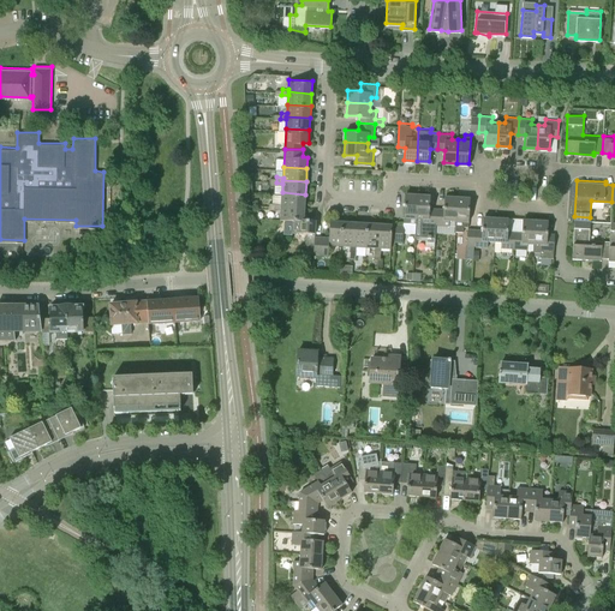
[(281,205),(305,207),(305,195),(282,192),(281,202),(281,205)]
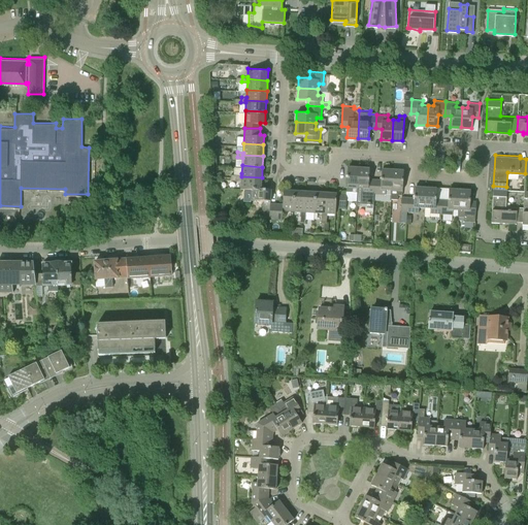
[(352,186),(358,186),(359,166),(348,165),(347,190),(352,191),(352,186)]
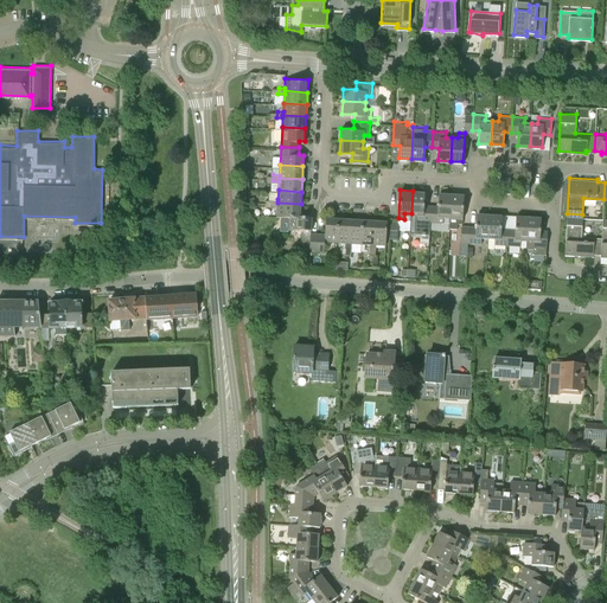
[(417,219),(430,220),(432,204),(425,204),(425,191),(413,191),(411,213),(417,215),(417,219)]
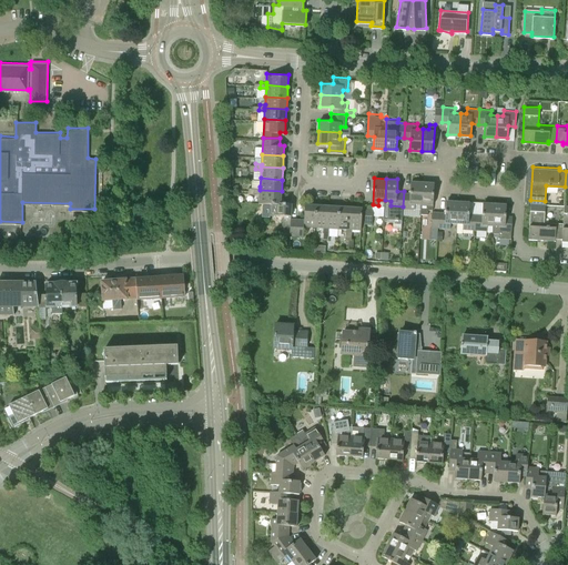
[(415,202),(422,202),(423,181),(411,180),(411,192),(404,191),(403,207),(415,207),(415,202)]
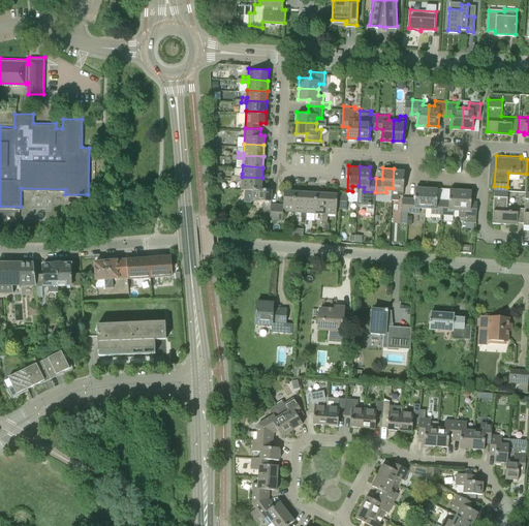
[(394,168),(393,188),(393,198),(398,198),(398,193),(403,193),(404,168),(394,168)]
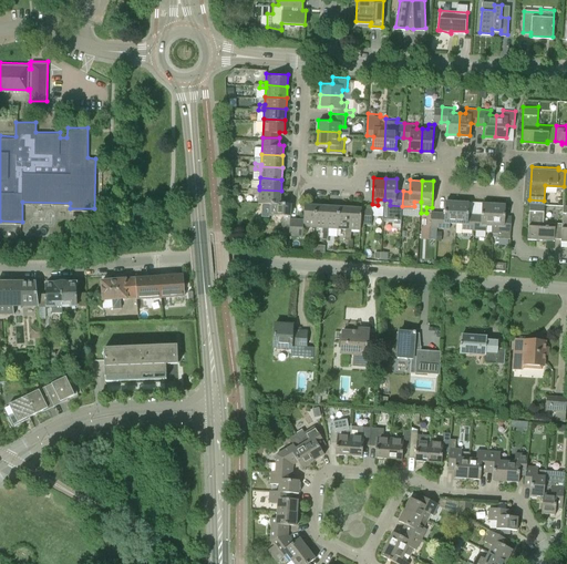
[(280,202),(280,201),(281,191),(259,190),(259,186),(254,186),(254,192),(259,192),(259,201),(270,202),(270,201),(280,202)]
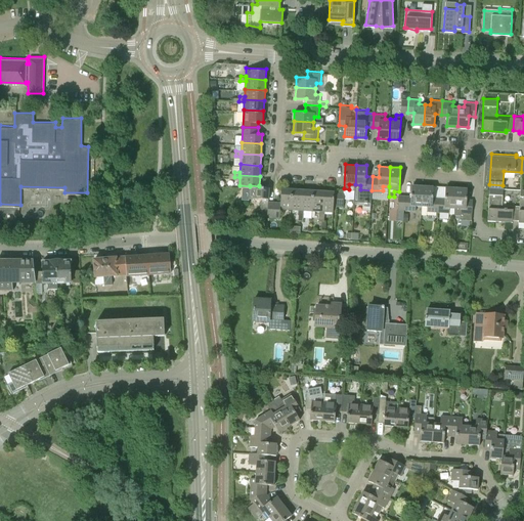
[(416,204),(422,205),(423,184),(411,184),(411,194),(405,194),(404,208),(416,209),(416,204)]
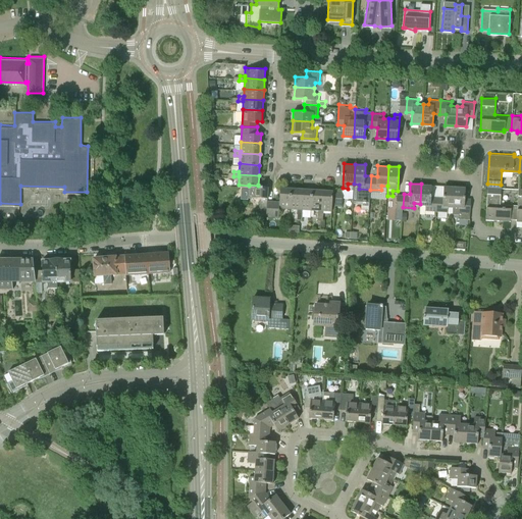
[(425,209),(436,209),(437,196),(431,195),(431,185),(421,184),(420,204),(425,204),(425,209)]
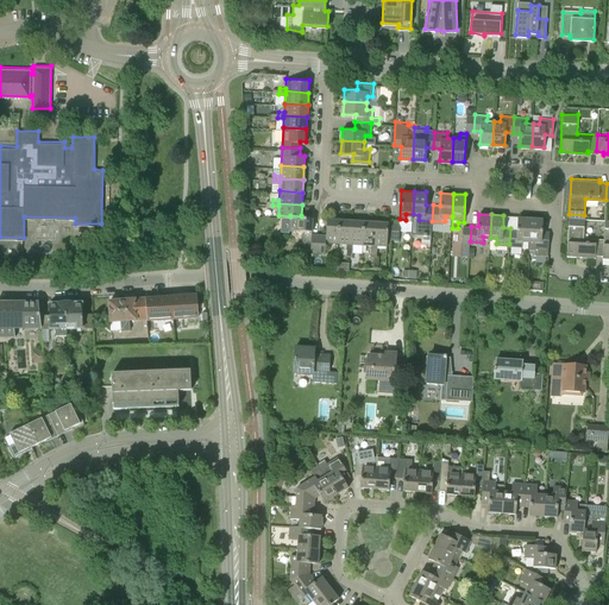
[(595,253),(602,254),(603,238),(583,237),(584,215),(569,214),(566,254),(595,256),(595,253)]
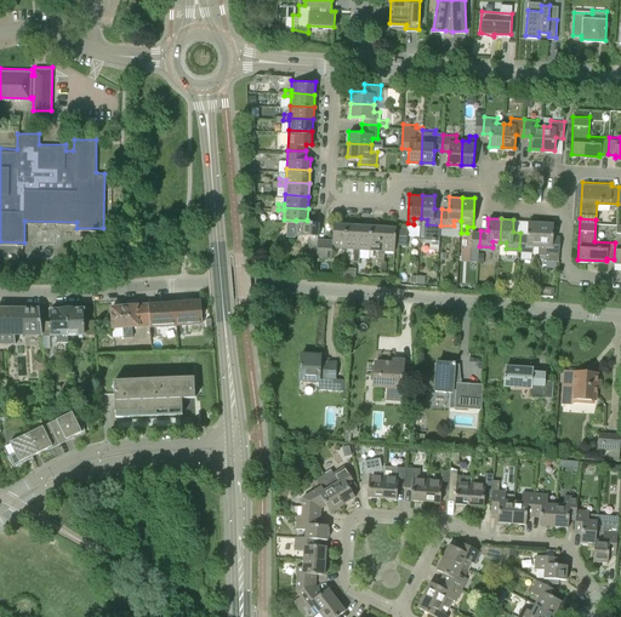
[(296,220),(296,221),(295,233),(311,234),(318,234),(319,234),(319,221),(307,220),(307,221),(296,220)]
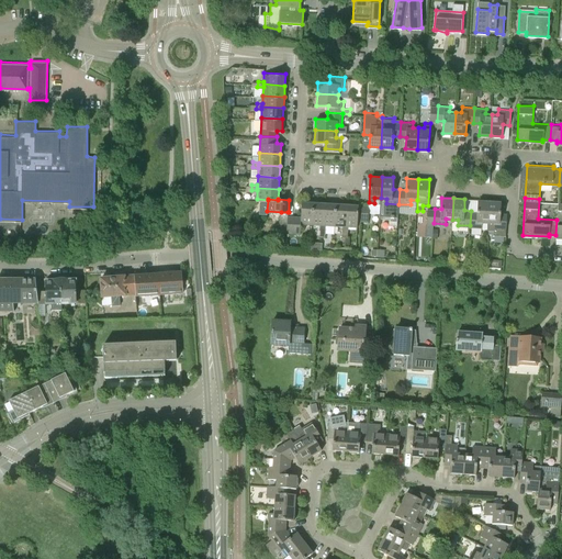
[(482,221),(489,222),(490,200),(478,199),(478,211),(471,211),(470,225),(482,226),(482,221)]
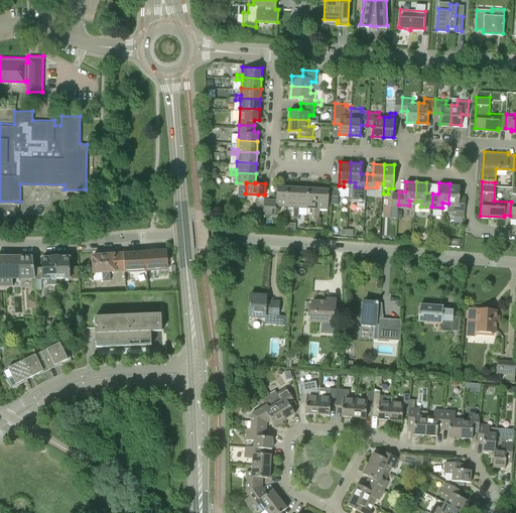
[(465,215),(465,209),(466,196),(460,195),(461,184),(449,183),(448,204),(454,204),(454,215),(465,215)]
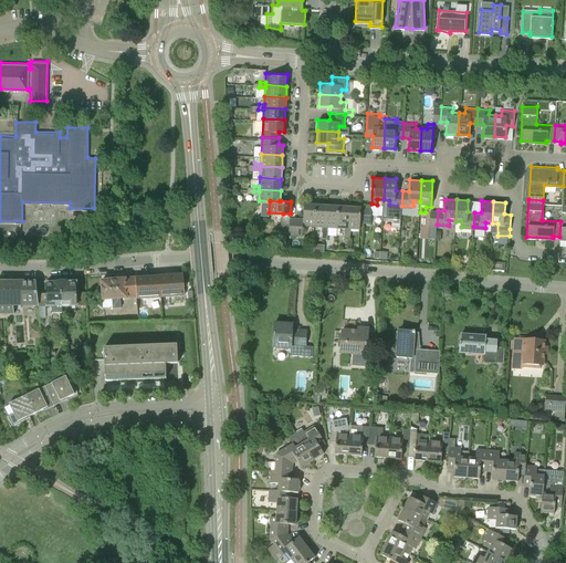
[(303,217),(296,217),(295,233),(302,233),(303,223),(314,225),(315,202),(304,202),(303,217)]
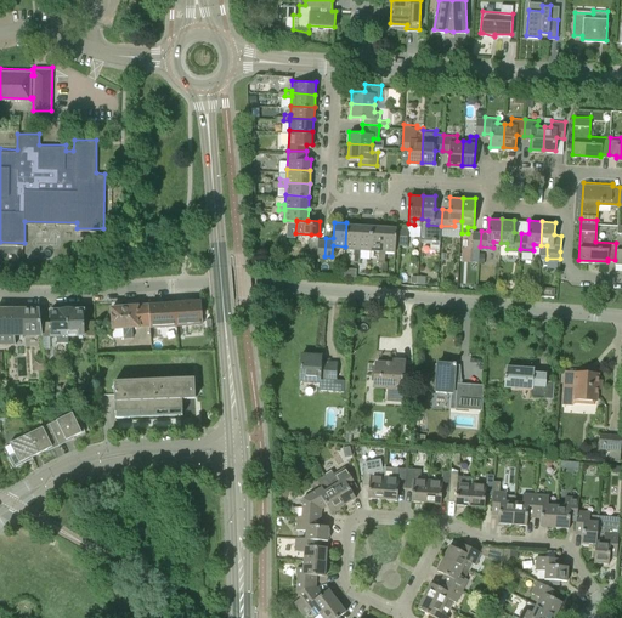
[(345,247),(355,247),(358,247),(360,224),(346,222),(345,247)]
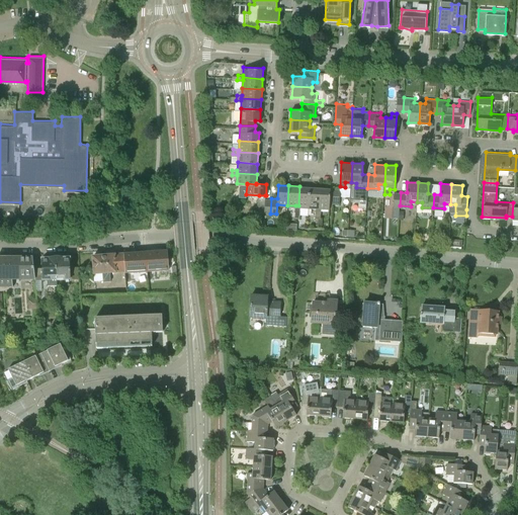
[(300,205),(309,206),(310,186),(299,186),(298,205),(295,205),(295,210),(300,211),(300,205)]
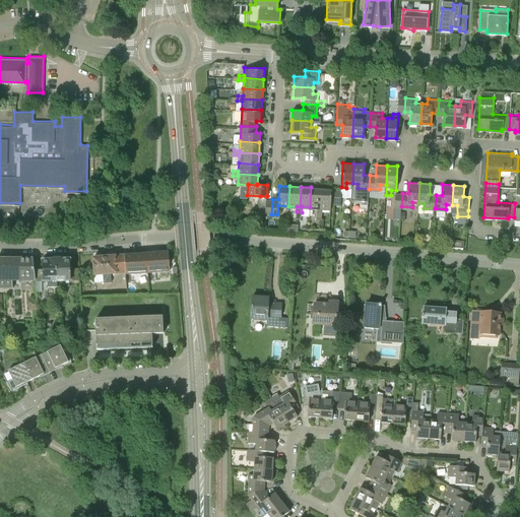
[(310,207),(317,207),(320,208),(321,188),(311,187),(310,207)]
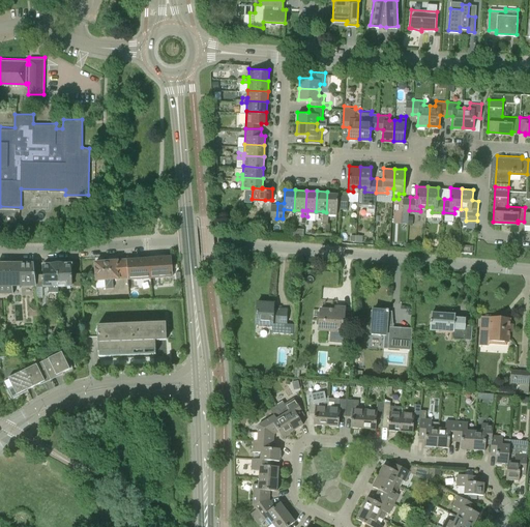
[(323,216),(328,217),(328,212),(337,212),(339,193),(327,192),(326,212),(323,211),(323,216)]
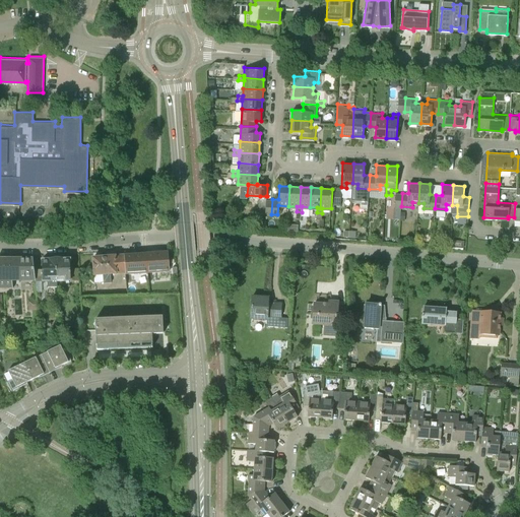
[(272,199),(266,198),(266,196),(260,196),(260,197),(260,205),(259,210),(265,210),(265,214),(271,214),(272,199)]
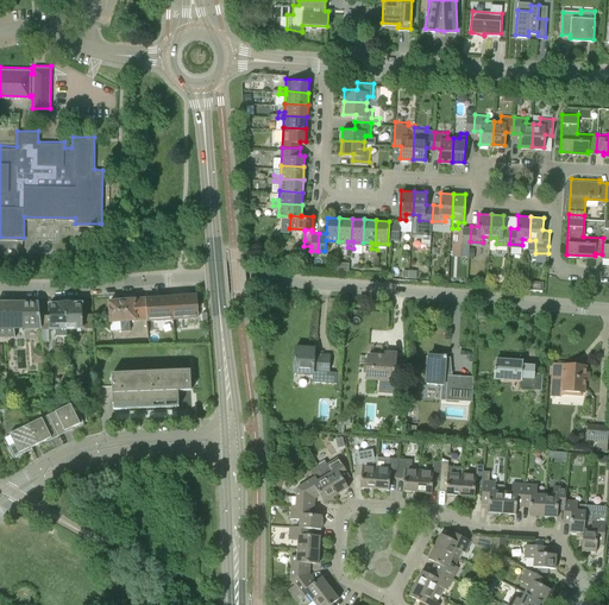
[(171,294),(174,315),(199,313),(198,291),(171,294)]
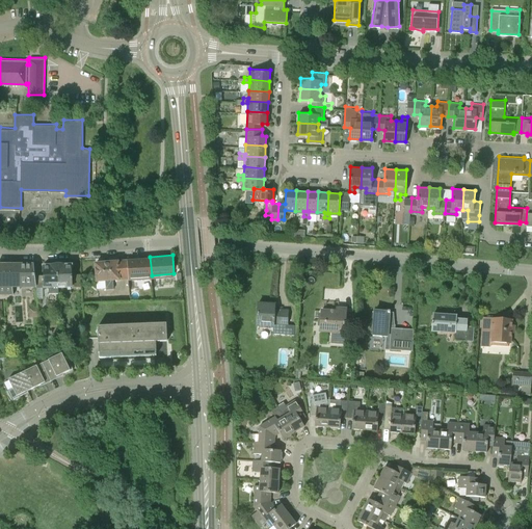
[(129,278),(152,275),(150,257),(127,259),(129,276),(129,278)]
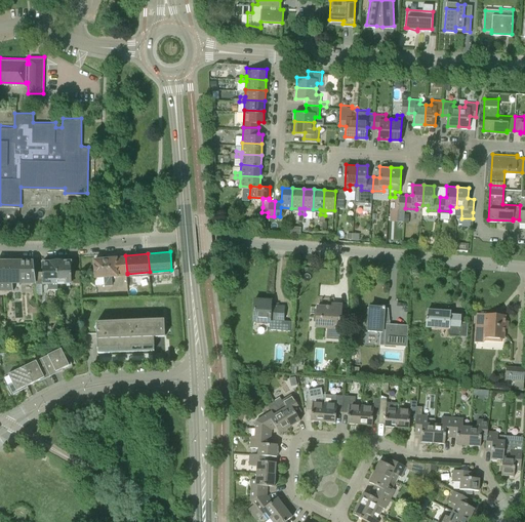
[(119,273),(127,273),(125,255),(94,258),(95,278),(105,277),(106,285),(113,284),(112,276),(120,276),(119,273)]
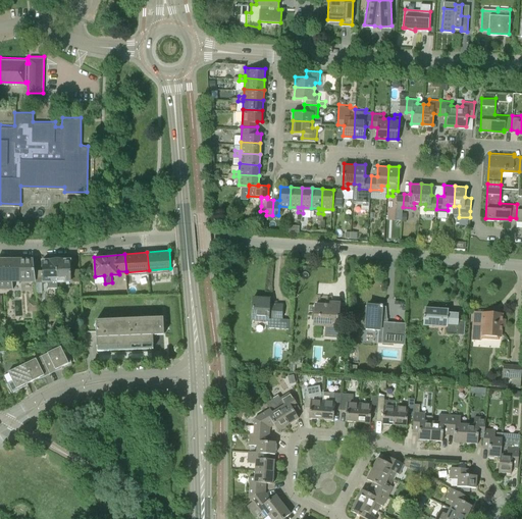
[(17,284),(16,280),(15,257),(0,257),(0,288),(13,288),(13,286),(17,284)]
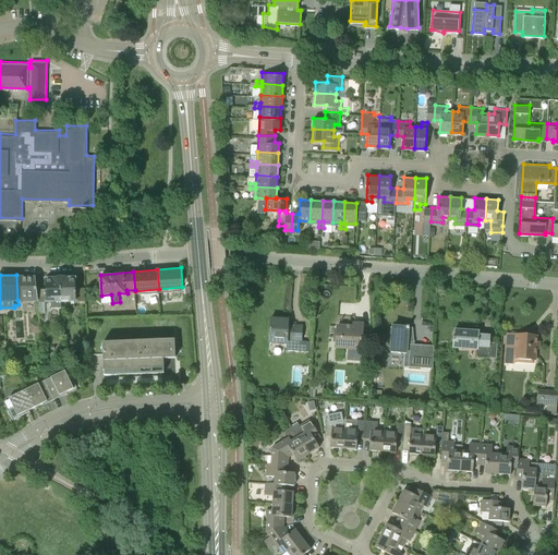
[(40,323),(38,300),(36,288),(35,275),(16,275),(17,300),(31,300),(31,306),(25,306),(26,324),(40,323)]
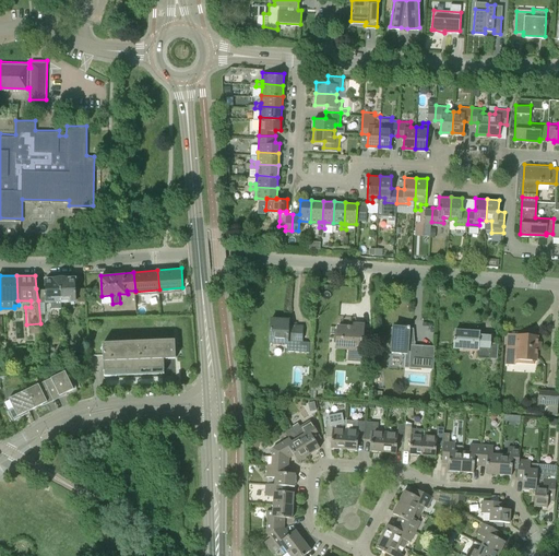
[(61,306),(61,297),(60,276),(45,278),(45,288),(36,288),(38,300),(45,300),(45,302),(51,300),(51,306),(61,306)]
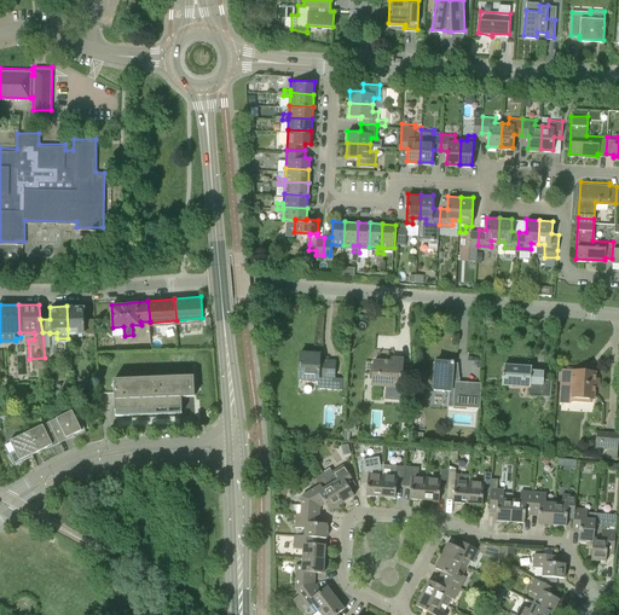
[(86,331),(94,331),(94,317),(84,318),(84,306),(67,306),(68,329),(76,329),(76,330),(75,330),(75,332),(86,332),(86,331)]
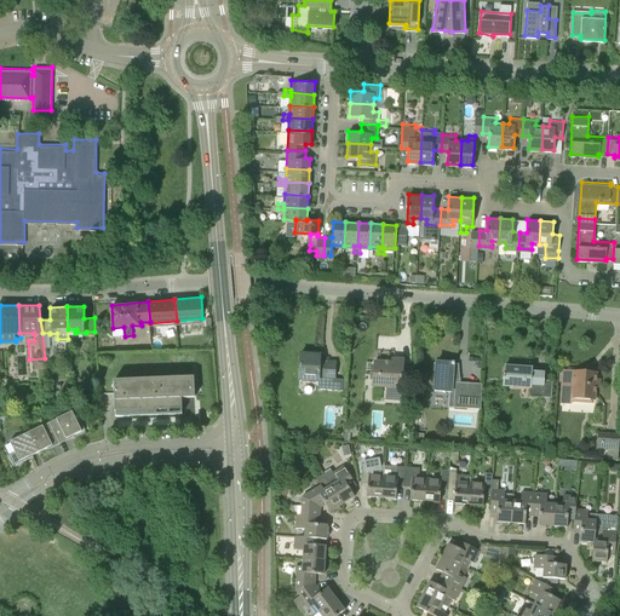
[(326,381),(336,381),(337,358),(320,358),(320,352),(300,351),(299,378),(320,379),(320,378),(326,379),(326,381)]
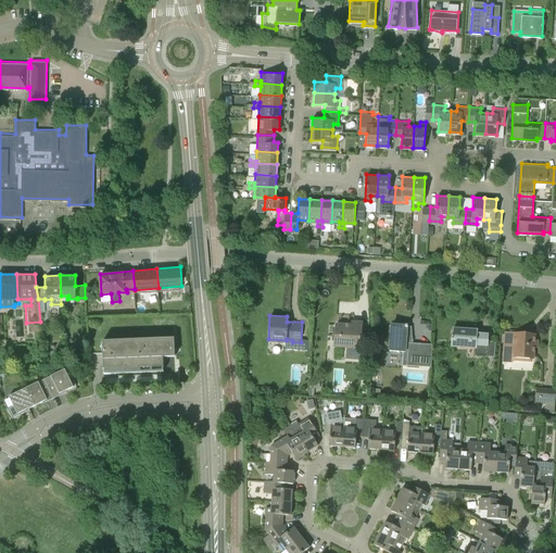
[(345,356),(358,357),(362,321),(352,321),(352,324),(336,323),(335,346),(346,347),(345,356)]
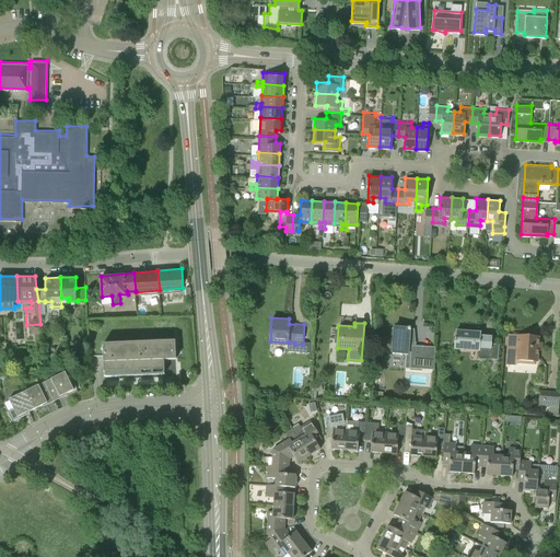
[(434,345),(423,345),(416,344),(415,326),(410,326),(410,325),(409,325),(409,323),(400,323),(400,325),(395,325),(393,351),(407,352),(407,359),(410,359),(410,366),(433,367),(434,345)]
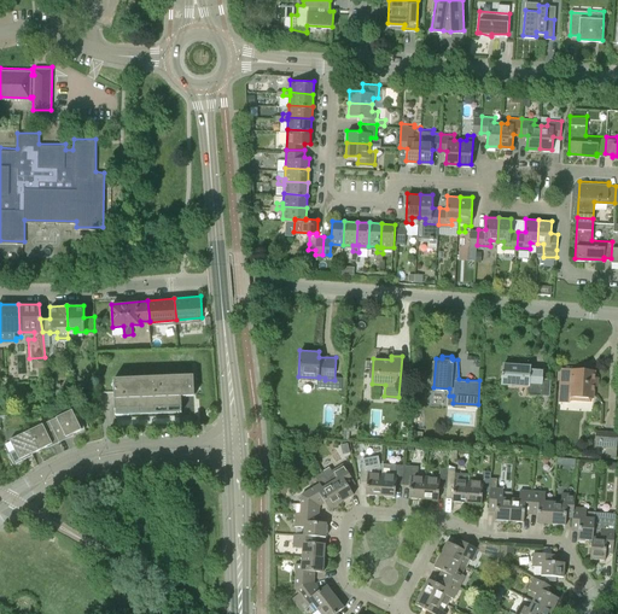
[(528,392),(549,393),(551,376),(542,376),(543,369),(530,368),(530,364),(503,362),(502,382),(529,385),(528,392)]
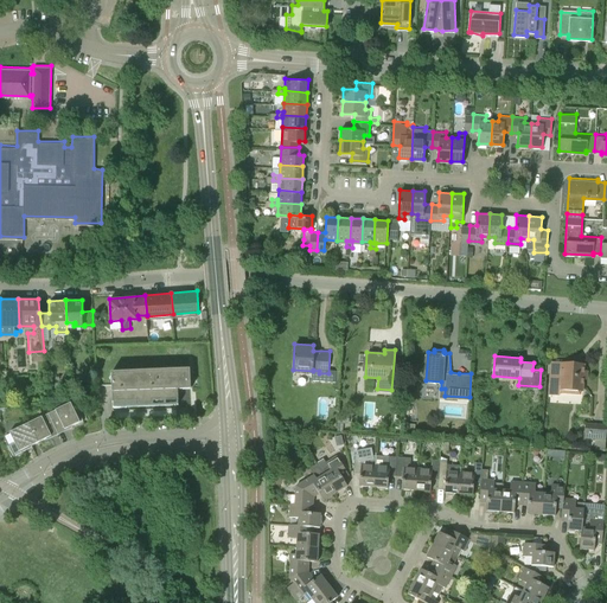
[(551,360),(550,392),(560,393),(560,391),(581,392),(581,389),(583,390),(585,377),(587,378),(587,369),(583,367),(585,363),(551,360)]
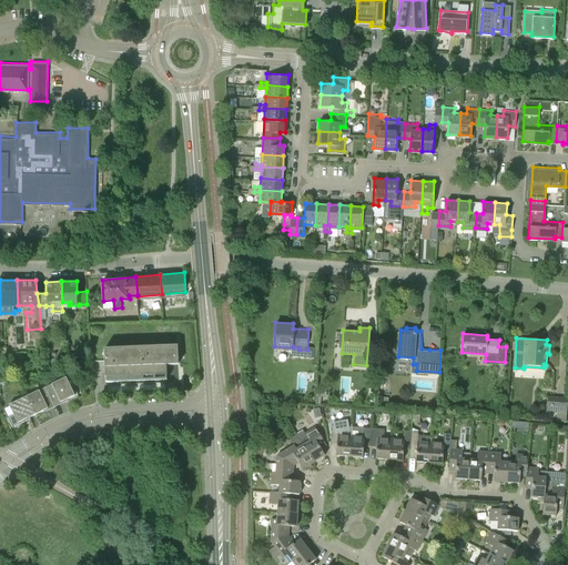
[(105,383),(166,380),(166,363),(179,362),(178,343),(104,346),(105,383)]
